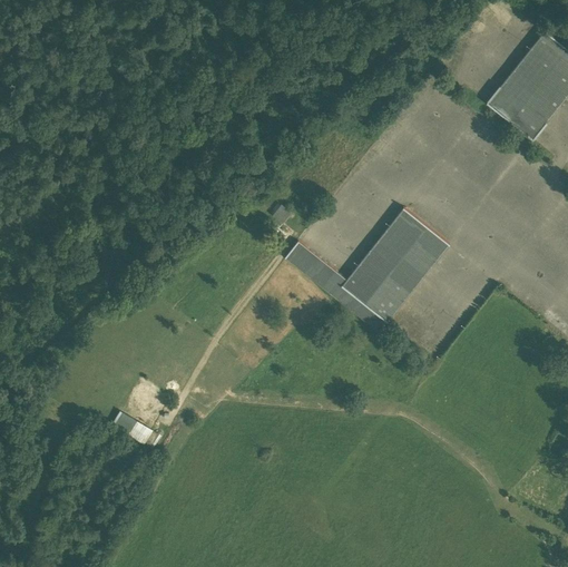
[(542,33),(498,88),(486,105),(485,104),(485,105),(530,143),(531,142),(531,140),(544,125),(567,94),(567,52),(542,32),(541,33),(542,33)]
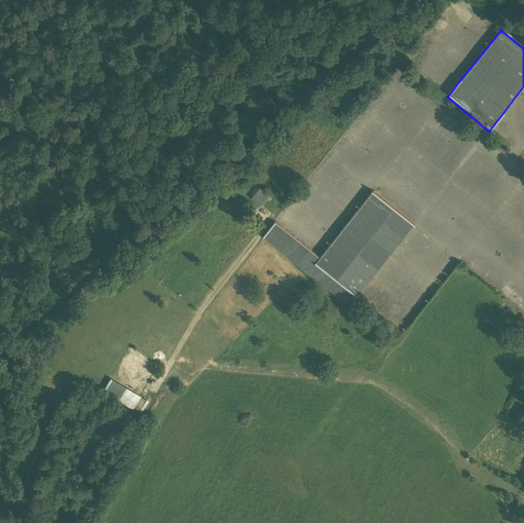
[(267,198),(257,190),(250,200),(259,208),(267,198)]
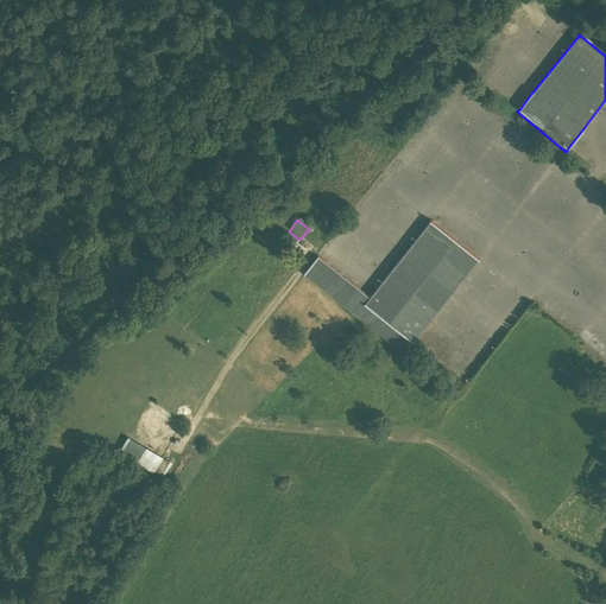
[(367,299),(316,259),(302,275),(402,356),(411,345),(412,344),(411,344),(477,262),(477,264),(478,262),(428,223),(427,224),(428,224),(367,299)]
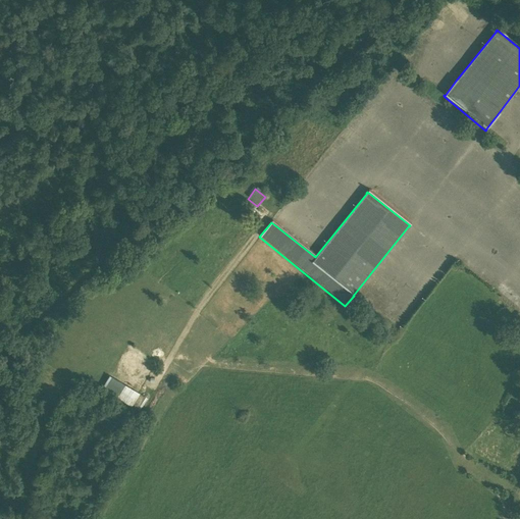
[(100,387),(130,405),(137,393),(107,375),(100,387)]
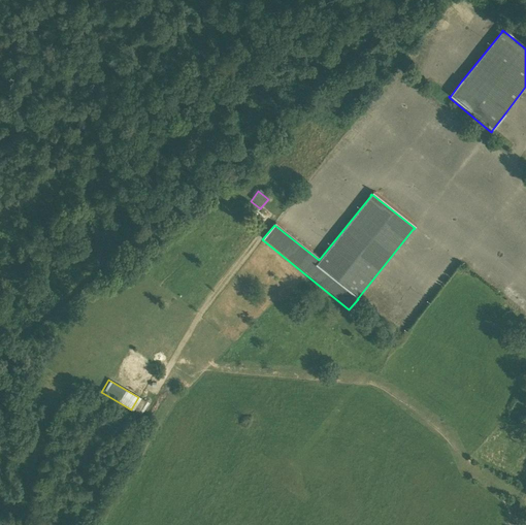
[(134,406),(138,409),(143,403),(138,400),(134,406)]
